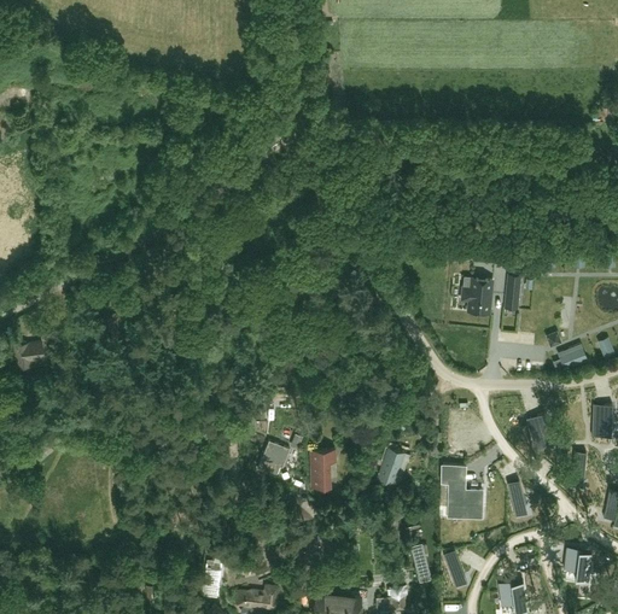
[(339,28),(330,28),(330,41),(339,40),(339,28)]
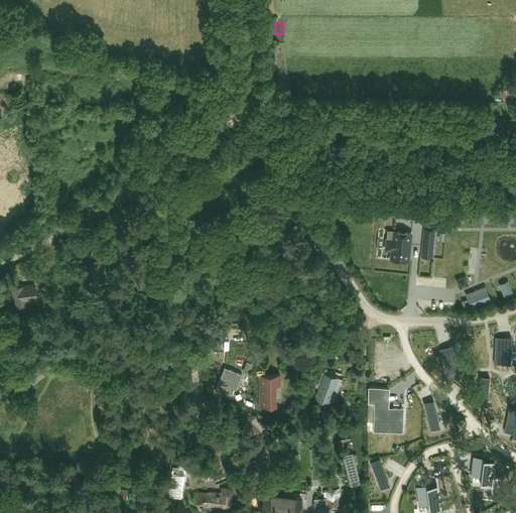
[(515,123),(507,126),(513,147),(515,145),(515,123)]
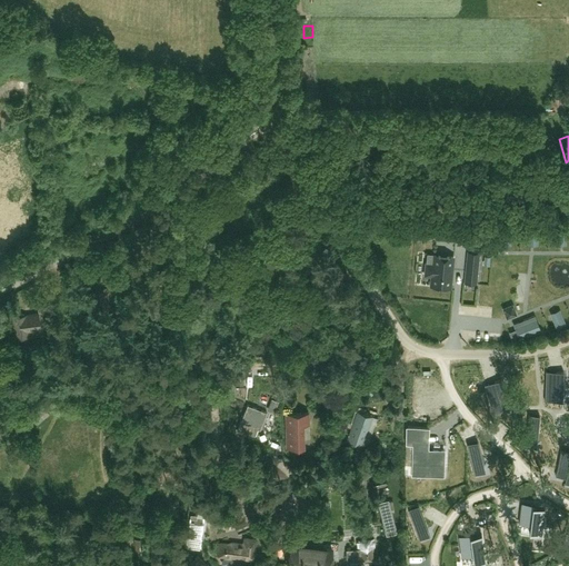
[(411,225),(410,236),(421,238),(422,226),(411,225)]
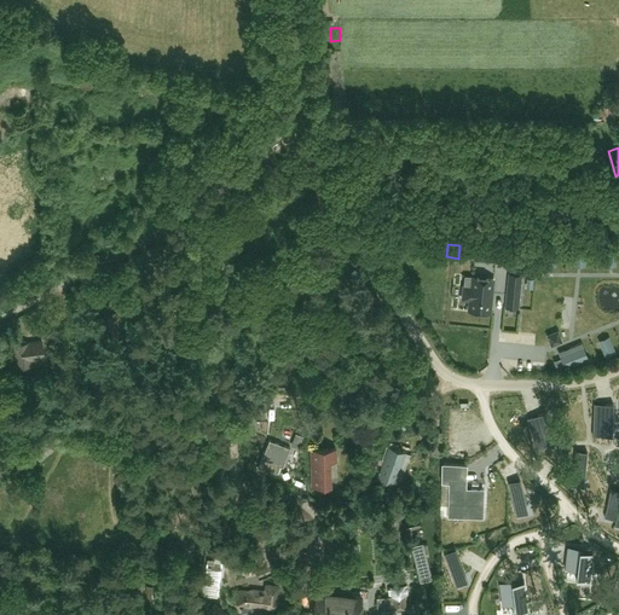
[(615,264),(615,256),(617,256),(617,250),(613,250),(613,247),(608,247),(608,250),(606,250),(606,264),(611,264),(615,264)]
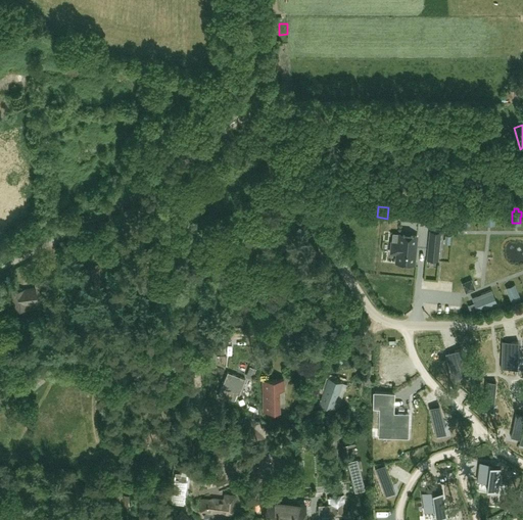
[(409,209),(408,223),(428,225),(429,211),(409,209)]
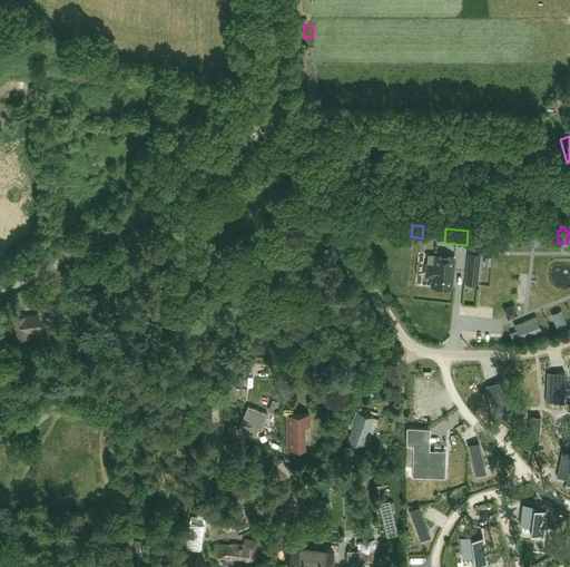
[(513,236),(513,232),(510,232),(510,228),(504,228),(504,232),(502,232),(502,244),(507,244),(511,244),(511,236),(513,236)]
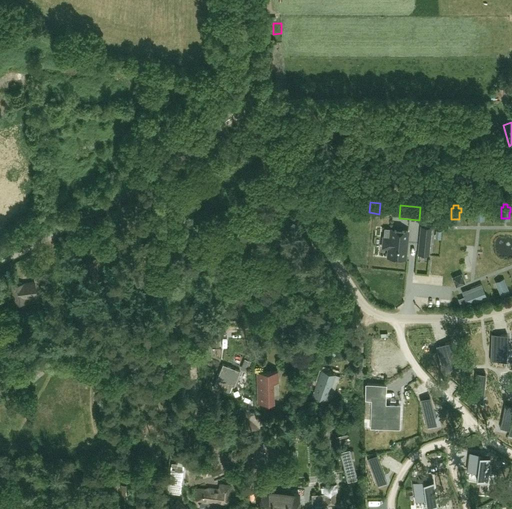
[(483,219),(483,213),(485,213),(485,208),(482,208),(482,205),(477,205),(477,208),(475,208),(475,219),(479,219),(483,219)]
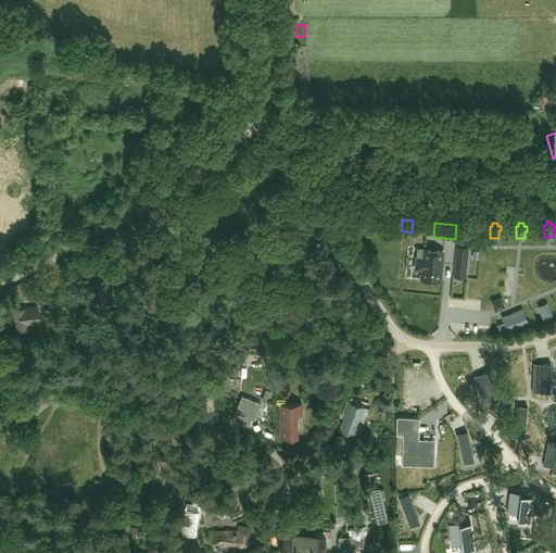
[(421,269),(421,278),(441,279),(442,250),(422,249),(422,258),(420,258),(417,258),(417,261),(416,269),(421,269)]
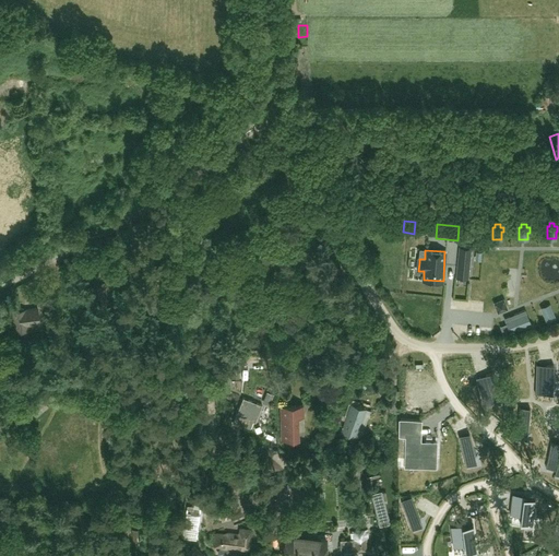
[(468,282),(472,252),(459,250),(456,281),(468,282)]
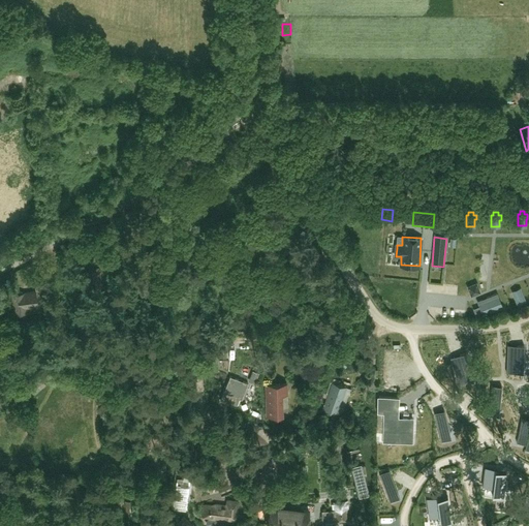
[(12,297),(13,316),(26,315),(26,311),(37,310),(36,295),(12,297)]
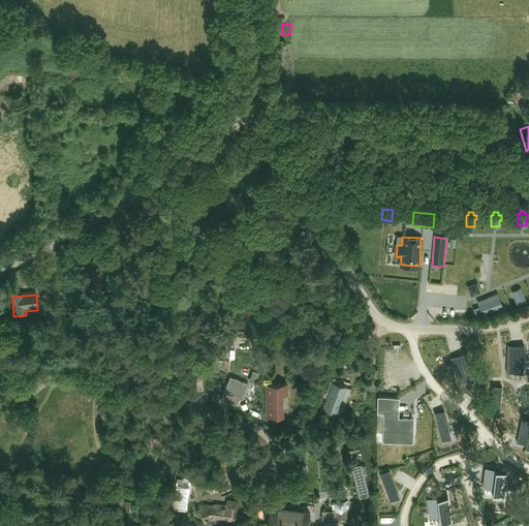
[(526,304),(522,295),(514,299),(517,308),(526,304)]
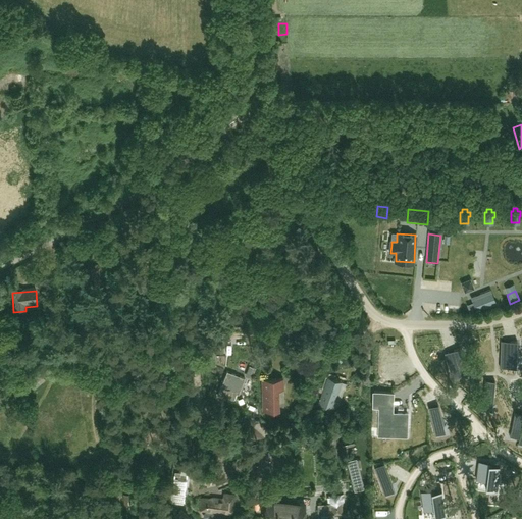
[(491,296),(472,304),(476,314),(497,306),(491,296)]
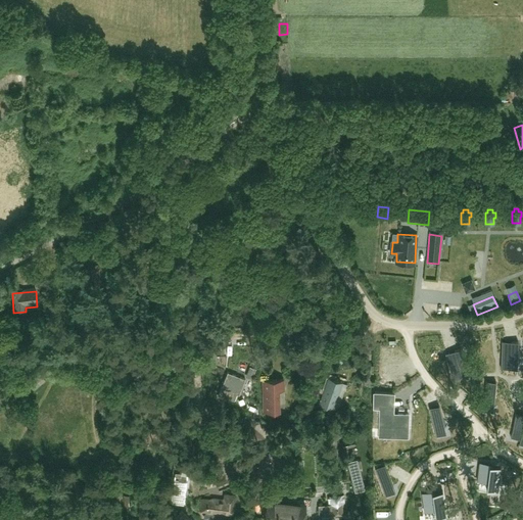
[(511,372),(512,344),(502,343),(501,371),(511,372)]
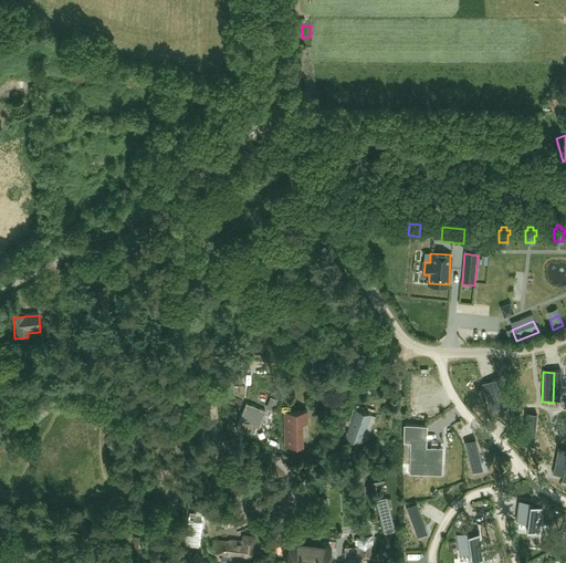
[(233,375),(222,375),(221,395),(233,395),(233,375)]
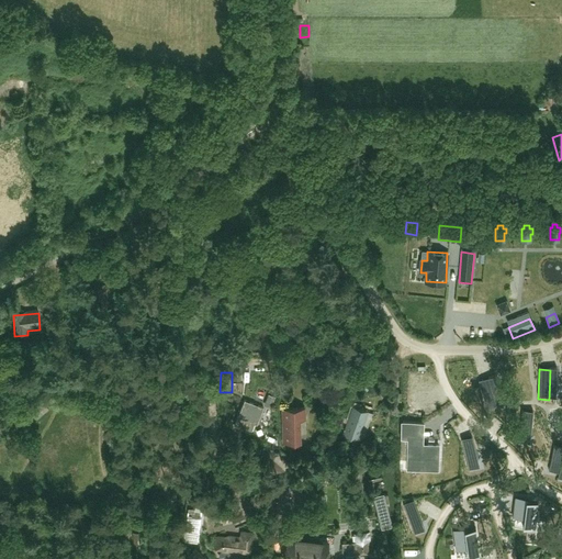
[(497,409),(489,380),(479,383),(486,412),(497,409)]
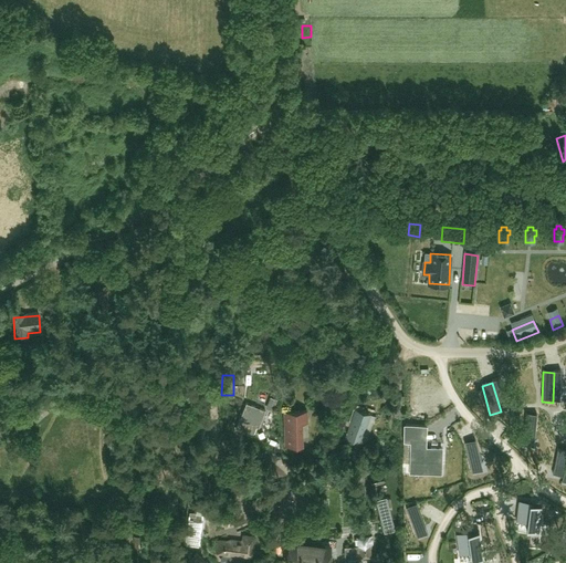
[(331,387),(327,400),(336,402),(336,397),(342,398),(343,392),(338,392),(338,388),(331,387)]
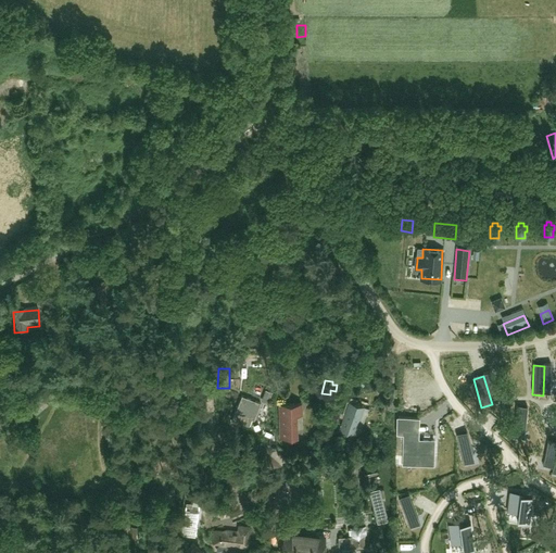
[(396,414),(396,413),(396,391),(387,391),(387,413),(392,413),(392,414),(396,414)]
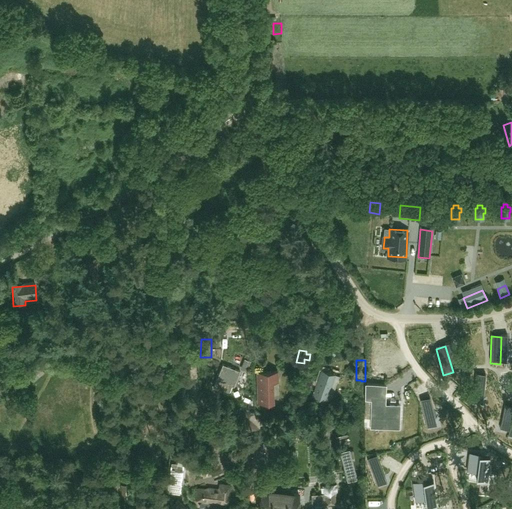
[(240,374),(234,372),(234,370),(223,366),(213,389),(220,392),(220,390),(227,393),(227,394),(229,395),(232,389),(233,389),(235,385),(237,380),(240,374)]
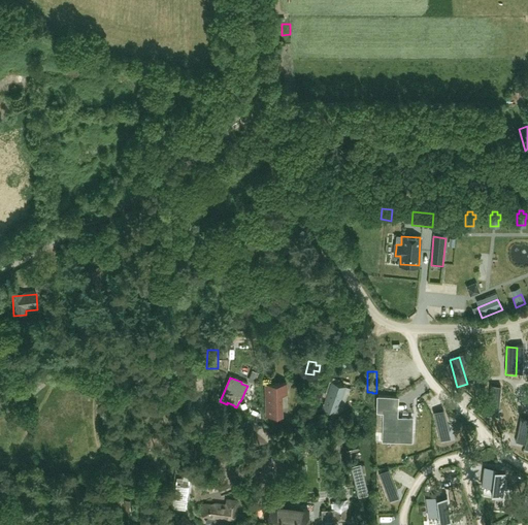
[(322,412),(336,416),(345,389),(338,386),(339,383),(332,380),(331,384),(329,384),(326,395),(327,395),(322,412)]
